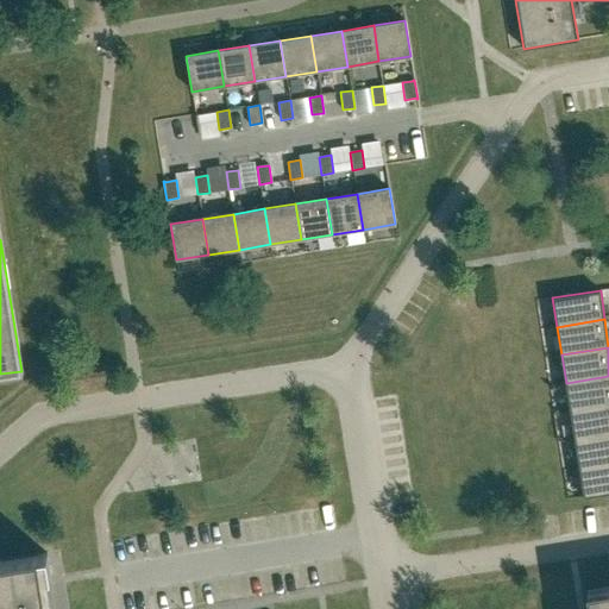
[(608,376),(566,383),(570,412),(608,405),(608,376)]
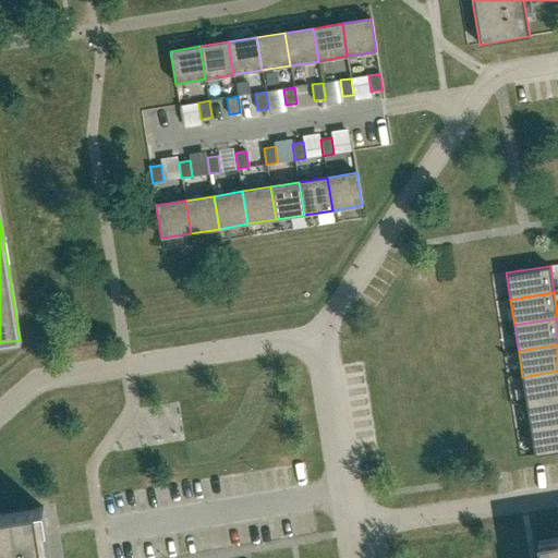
[(557,371),(522,377),(526,403),(557,398),(557,371)]
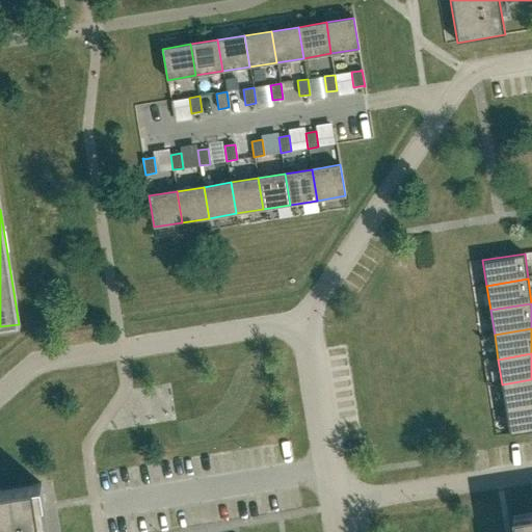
[(531,379),(502,384),(506,408),(531,404),(531,379)]
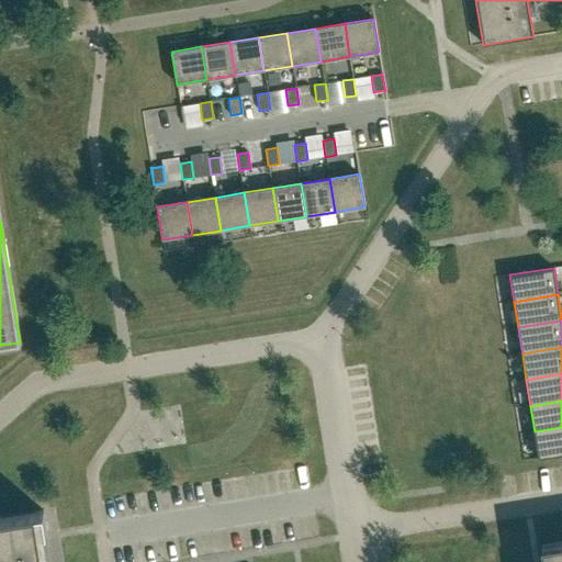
[(561,427),(535,431),(538,459),(561,454),(561,427)]
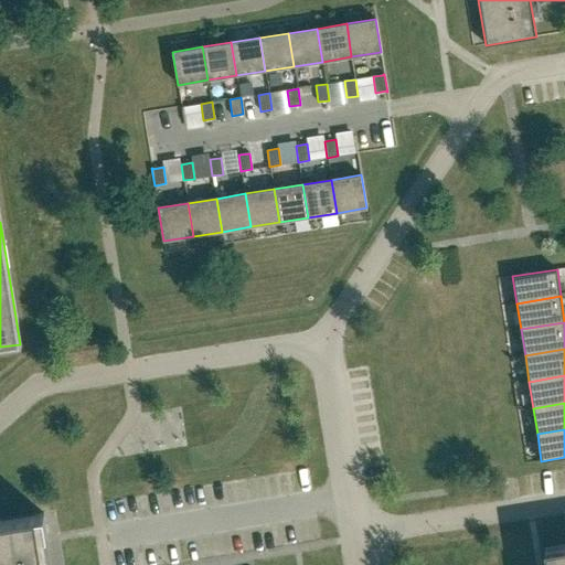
[(50,564),(45,534),(48,533),(44,513),(0,520),(0,564),(50,564)]
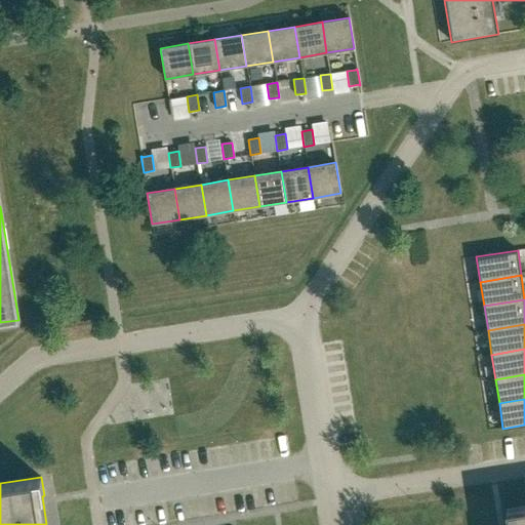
[(524,524),(524,507),(505,510),(507,524),(524,524)]
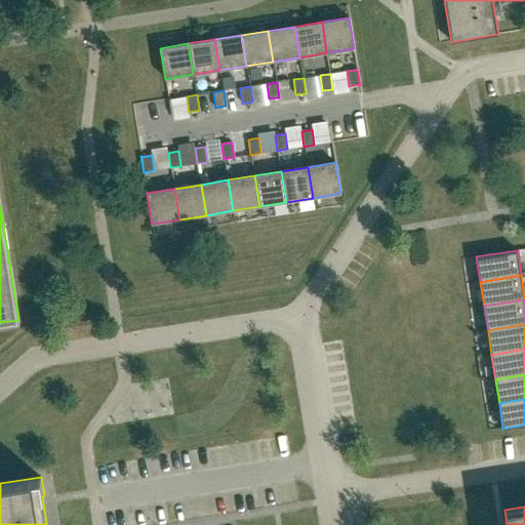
All buildings are outlined.
